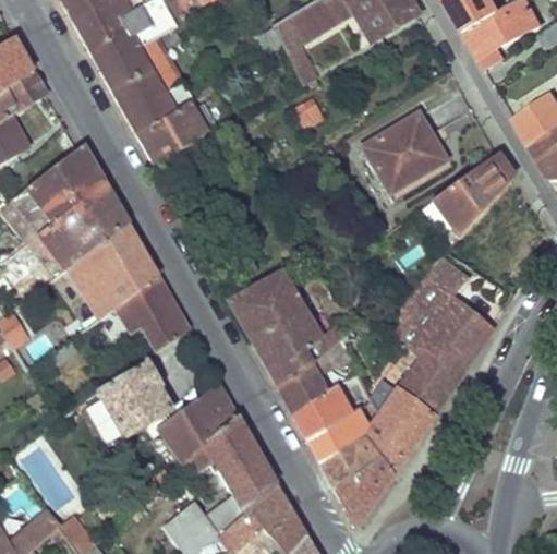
[(60,0),(88,49),(122,28),(116,19),(149,0),(60,0)]
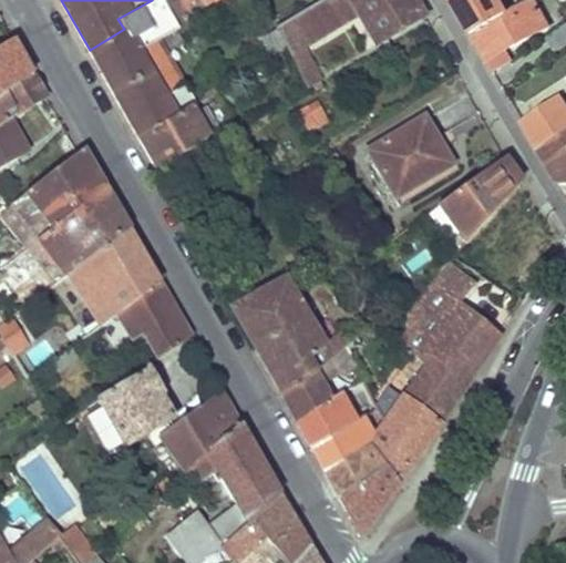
[(124,29),(90,50),(140,137),(140,139),(195,100),(185,82),(164,94),(137,50),(178,27),(175,22),(163,0),(152,0),(117,19),(124,29)]
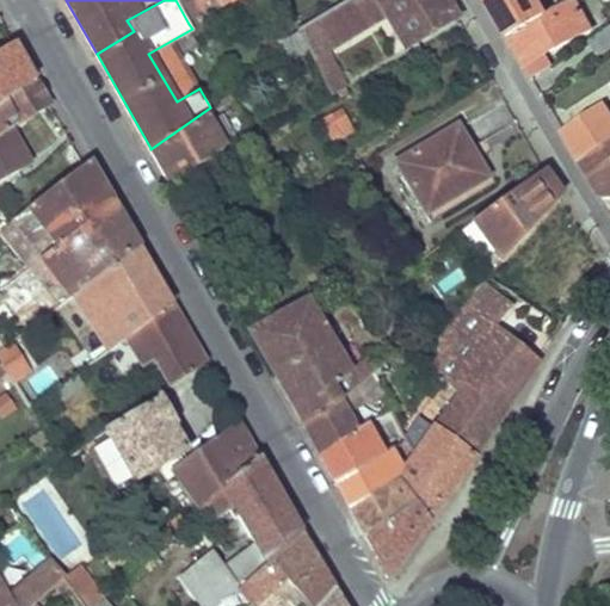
[(176,0),(189,24),(229,0),(176,0)]
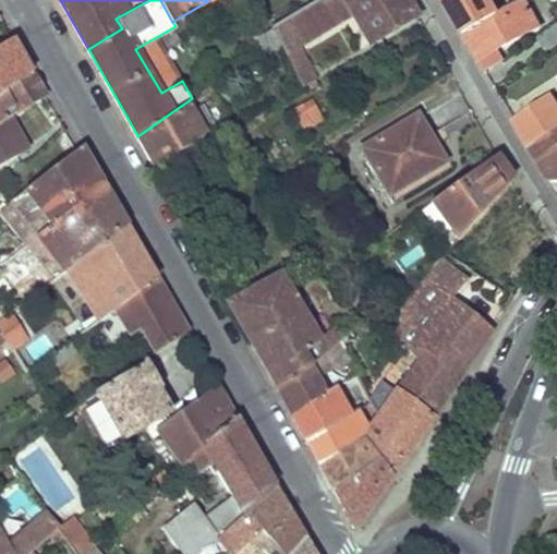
[(291,0),(297,9),(312,0),(291,0)]
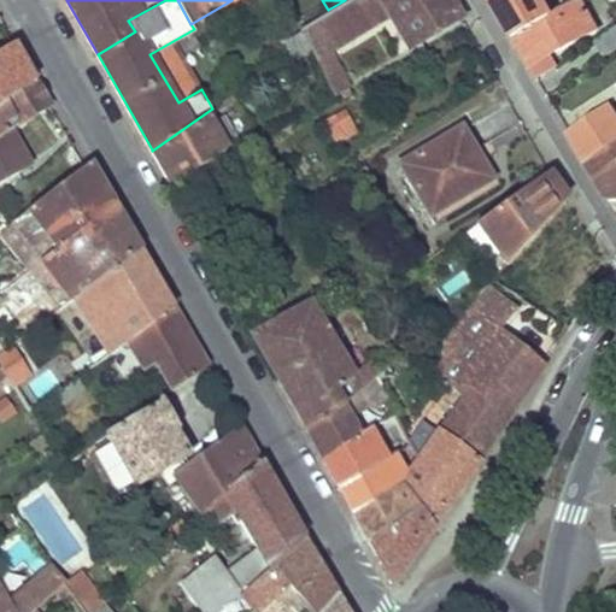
[(345,0),(328,10),(345,39),(389,12),(409,45),(462,13),(453,0),(345,0)]
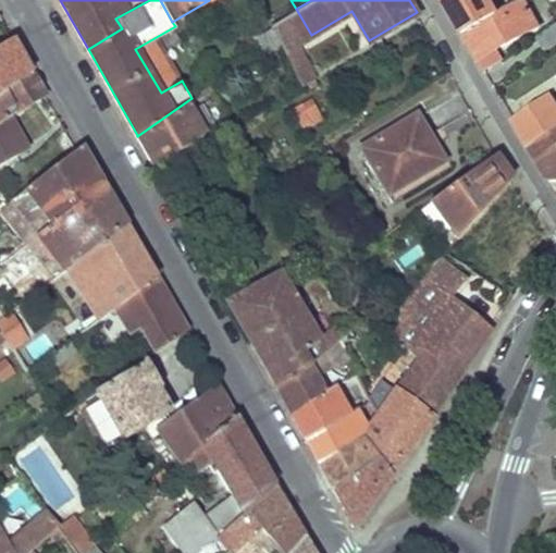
[(443,0),(462,31),(515,0),(443,0)]
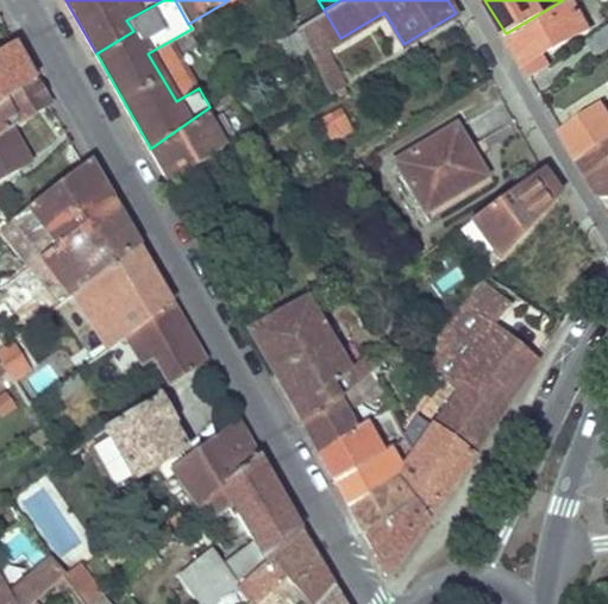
[(563,0),(506,33),(522,62),(540,50),(588,23),(574,0),(563,0)]
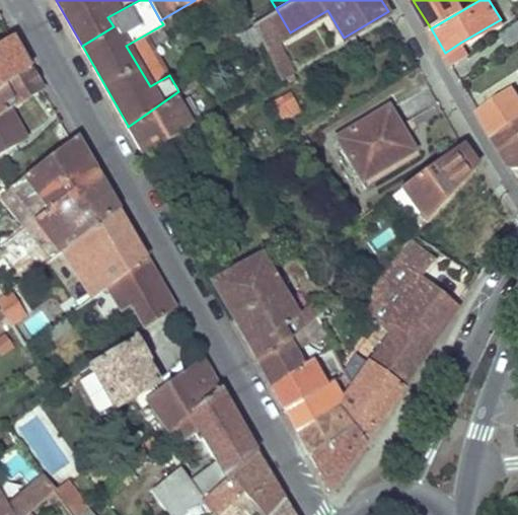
[(274,10),(252,22),(262,40),(282,80),(296,72),(278,40),(290,32),(276,8),(274,10)]
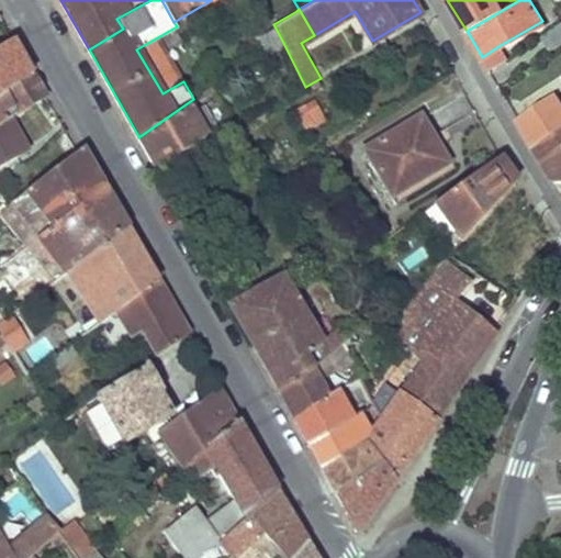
[(257,21),(247,26),(253,36),(262,31),(257,21)]
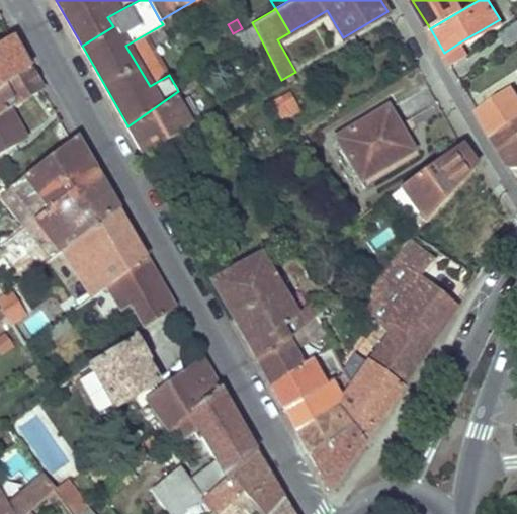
[(516,19),(498,31),(506,45),(516,37),(516,19)]
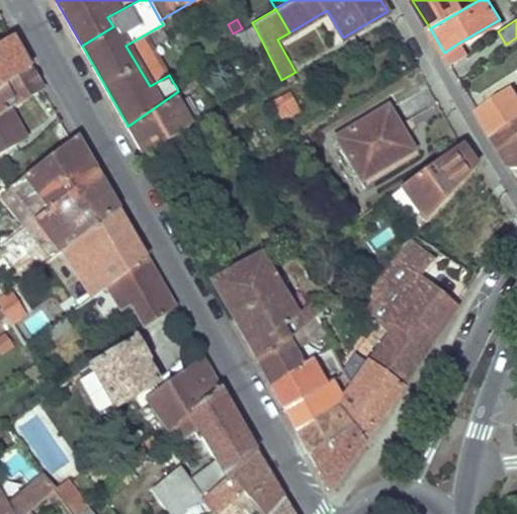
[(242,28),(233,33),(240,46),(241,49),(261,39),(252,22),(242,28)]
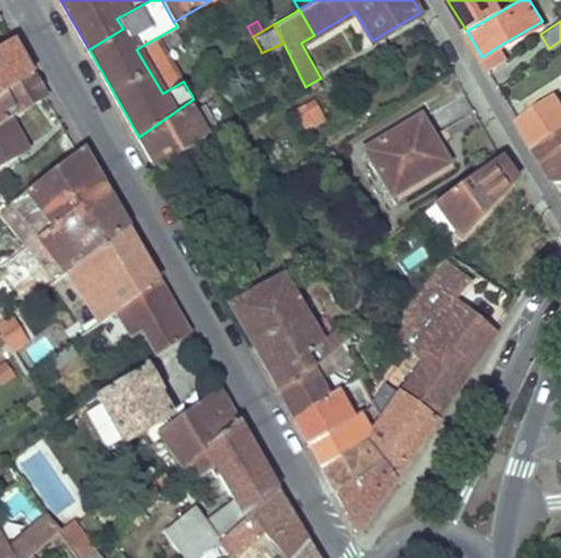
[(13,37),(0,44),(0,120),(8,115),(13,112),(2,91),(32,71),(13,37)]
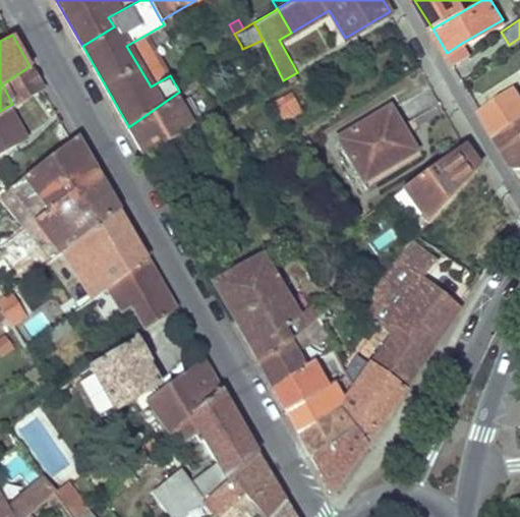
[(462,43),(447,53),(452,63),(469,53),(462,43)]
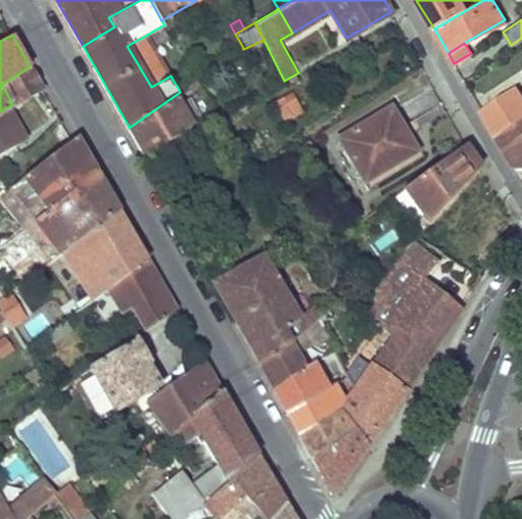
[(185,64),(190,73),(202,66),(197,58),(185,64)]
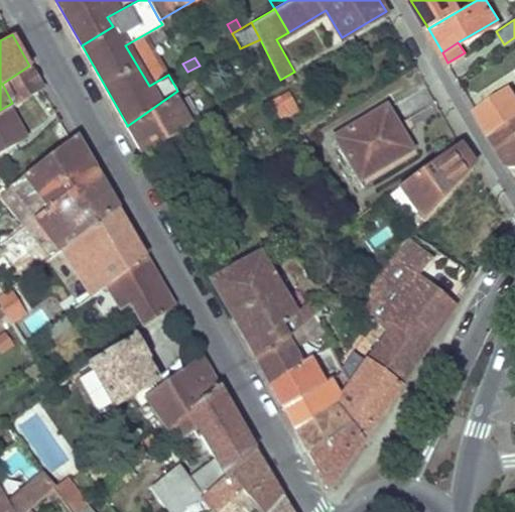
[(29,66),(2,84),(12,103),(40,85),(29,66)]
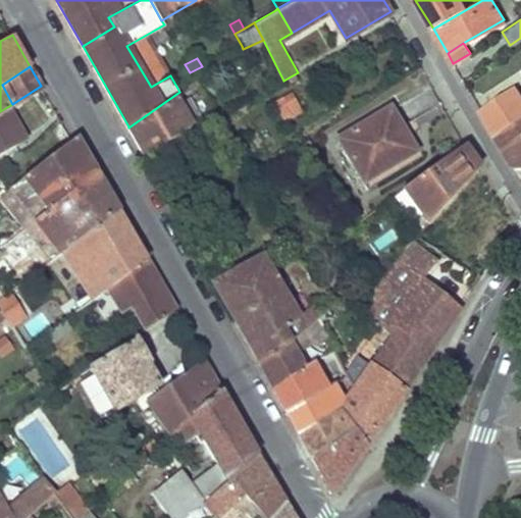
[(202,66),(190,72),(193,79),(195,82),(206,74),(202,66)]
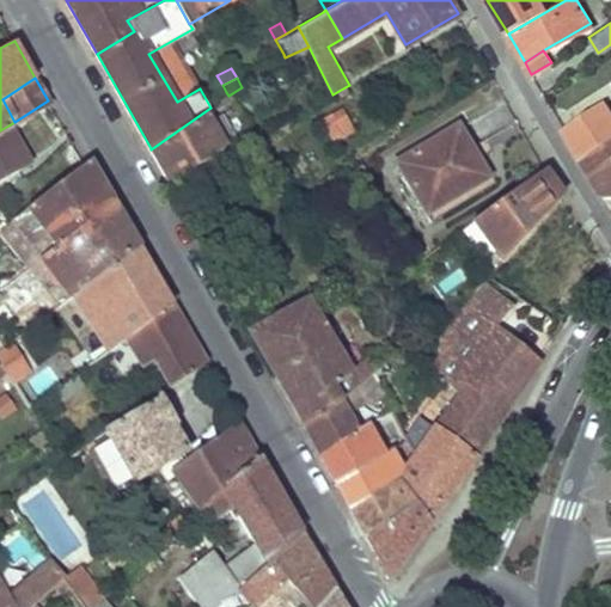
[(342,103),(322,112),(334,136),(354,126),(342,103)]
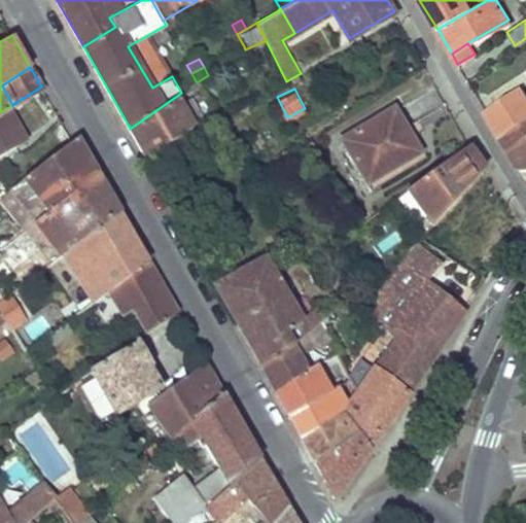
[(181,93),(130,129),(146,158),(193,127),(180,105),(186,100),(182,93),(181,93)]
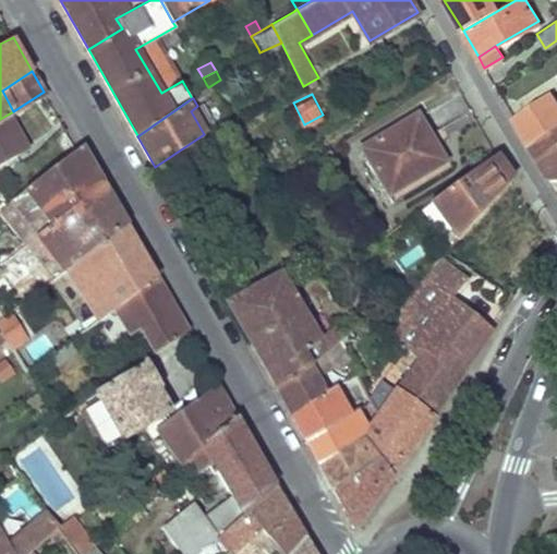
[(197,106),(191,111),(204,134),(217,125),(203,103),(197,106)]
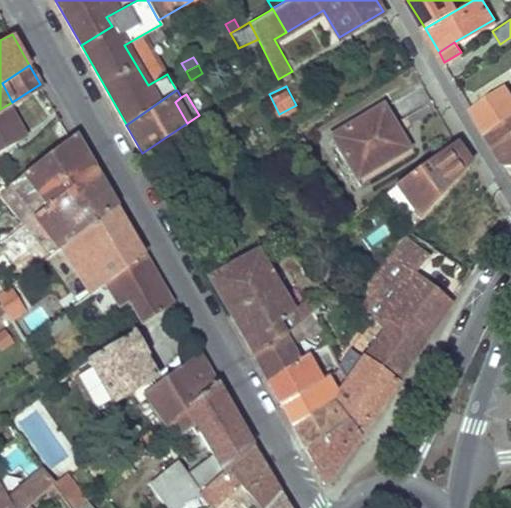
[(491,100),(473,111),(485,132),(504,119),(491,100)]
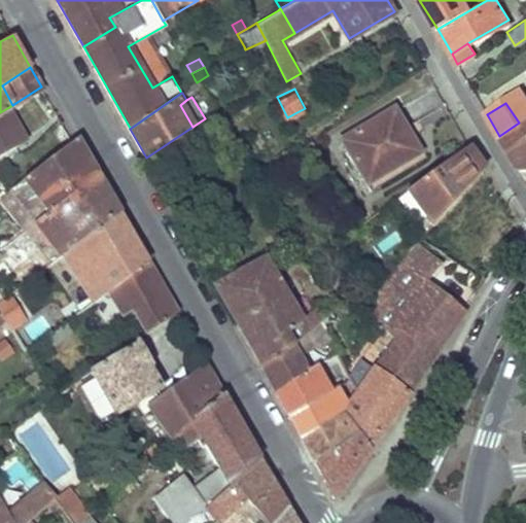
[(0,154),(16,145),(13,140),(22,135),(7,108),(0,112),(0,154)]
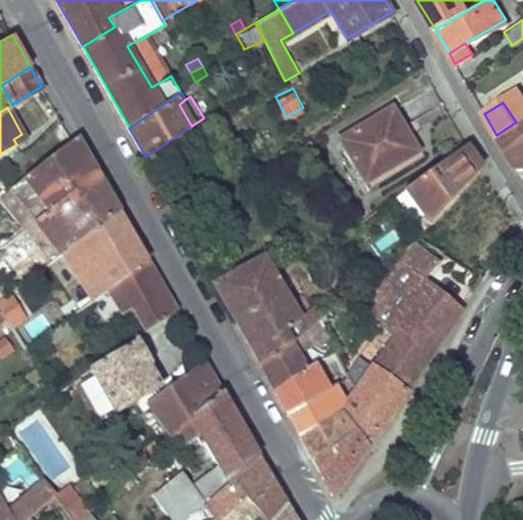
[(411,155),(397,131),(404,127),(393,107),(341,138),(366,181),(411,155)]
